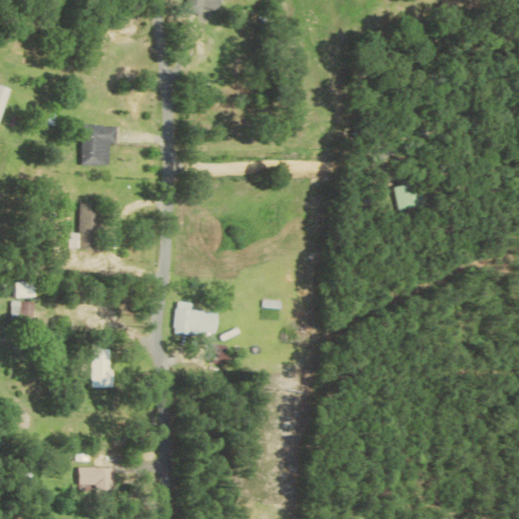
[(191,0),(191,1),(198,2),(196,8),(220,13),(222,0),(191,0)]
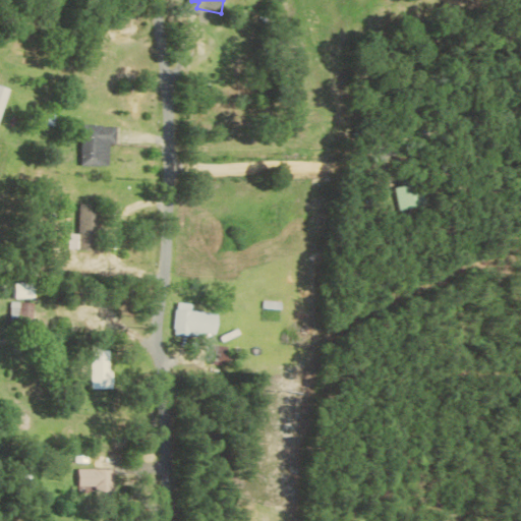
[(0,121),(9,89),(0,85),(0,121)]
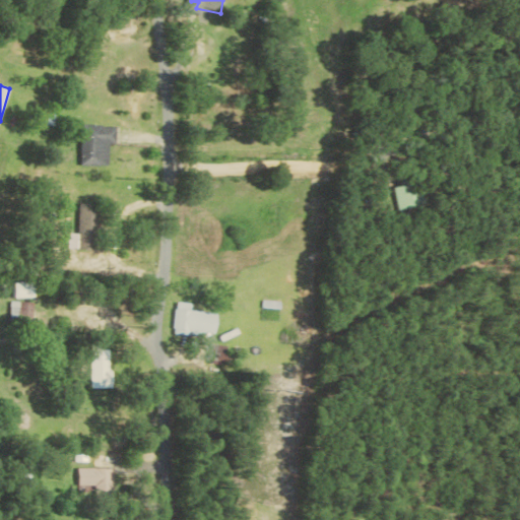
[(83,166),(110,166),(110,143),(118,144),(118,126),(83,126),(83,166)]
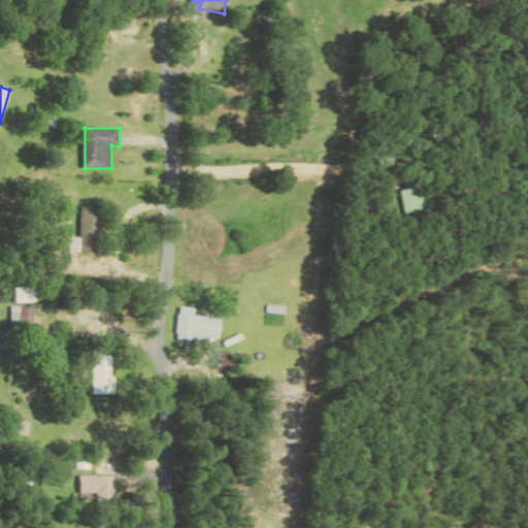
[(399,213),(424,209),(419,184),(394,188),(399,213)]
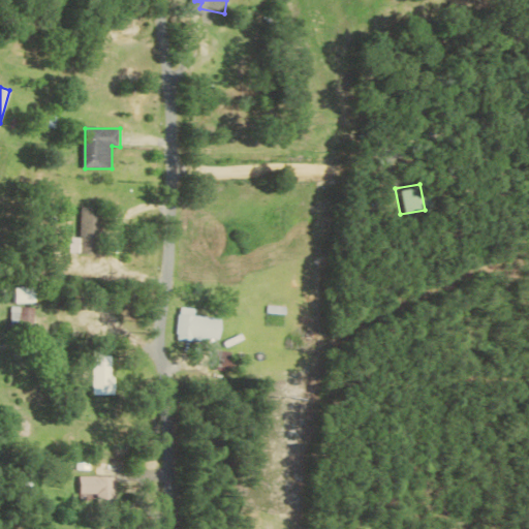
[(81,238),(71,238),(70,252),(98,253),(99,208),(82,207),(81,238)]
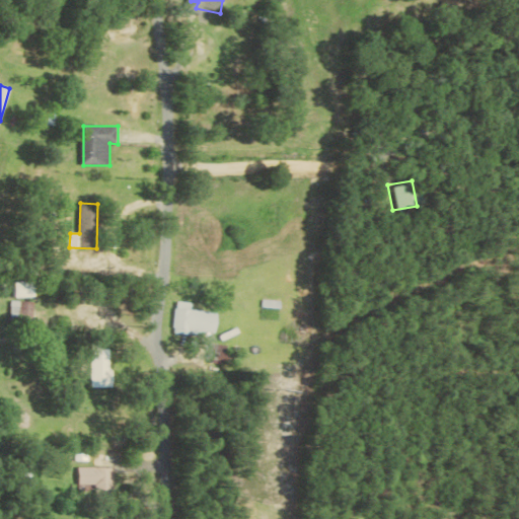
[(14,283),(14,298),(35,297),(34,282),(14,283)]
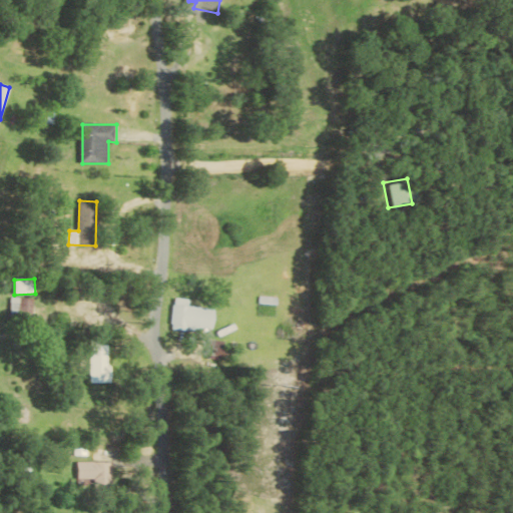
[(214,307),(190,306),(190,299),(174,297),(172,329),(212,332),(214,307)]
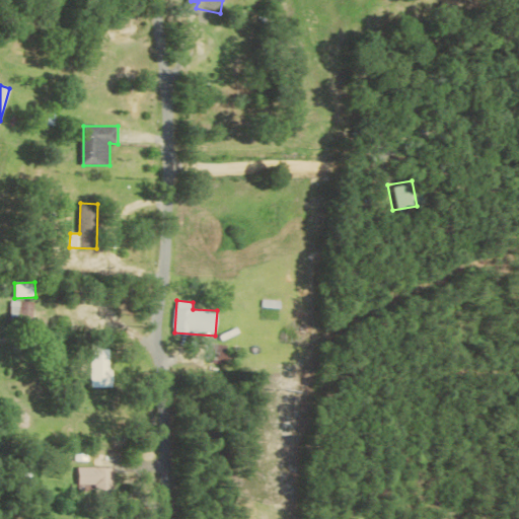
[(93,387),(113,387),(112,348),(92,348),(93,387)]
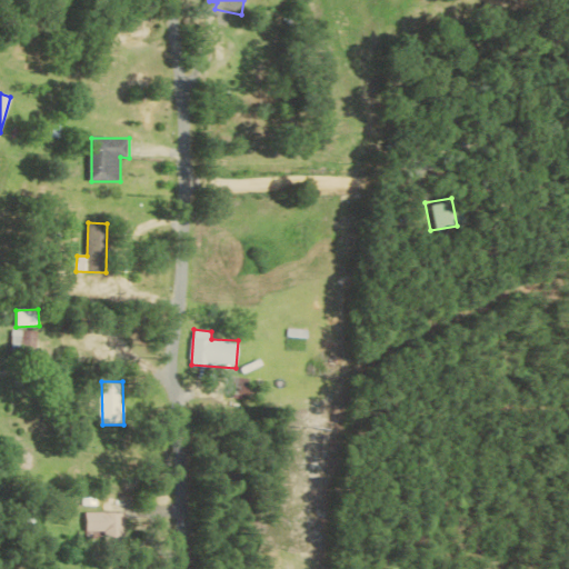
[(89,536),(126,535),(126,510),(88,511),(89,536)]
